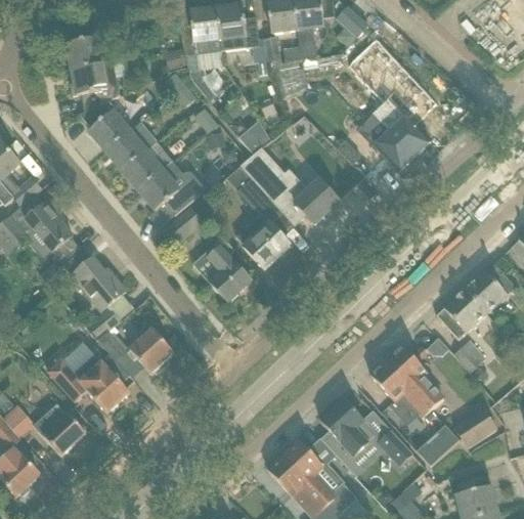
[(272,32),(297,29),(294,0),(274,0),(267,1),(270,20),(272,32)]
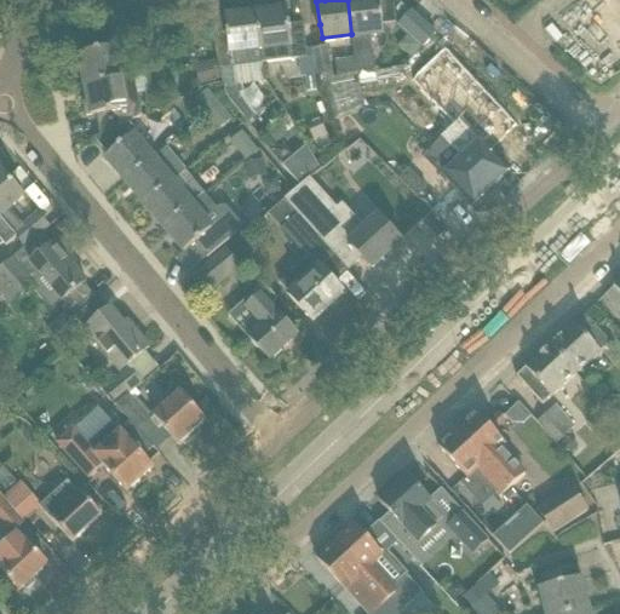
[(351,34),(354,56),(356,69),(377,67),(374,53),(372,53),(369,32),(383,30),(380,15),(382,15),(382,9),(380,9),(378,0),(348,0),(351,34)]
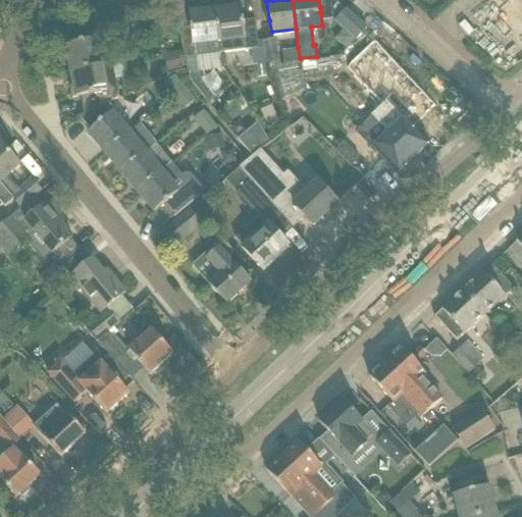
[(241,4),(215,7),(220,50),(251,46),(252,50),(259,49),(255,16),(243,17),(241,4)]
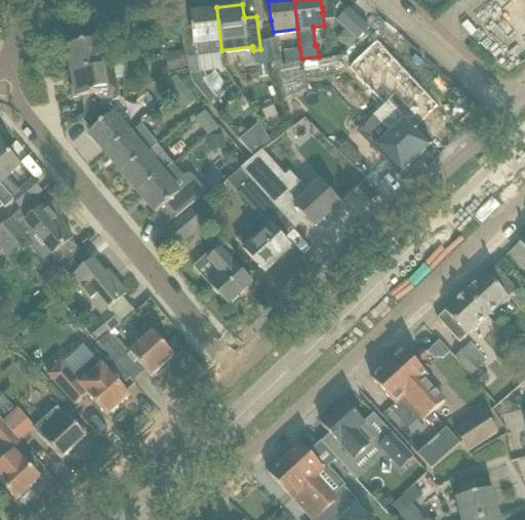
[(337,17),(358,36),(368,25),(348,6),(337,17)]
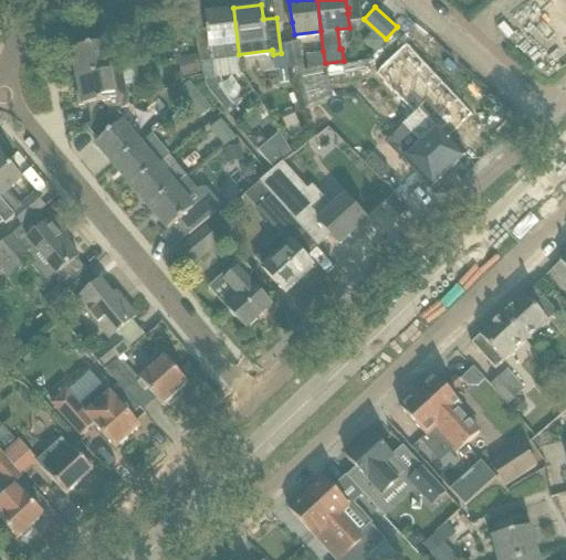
[(239,54),(233,8),(206,11),(208,25),(195,28),(199,59),(239,54)]
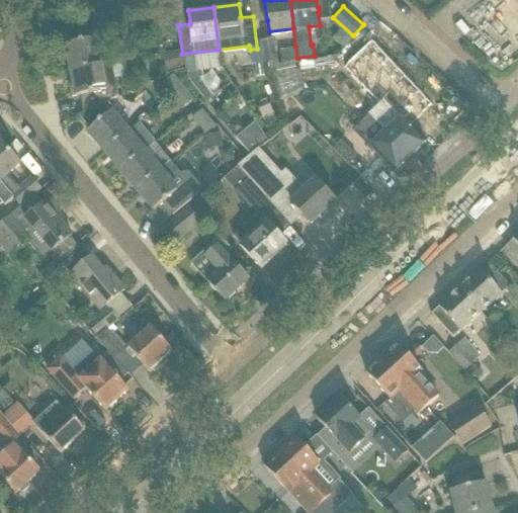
[(278,60),(272,35),(260,37),(266,63),(278,60)]
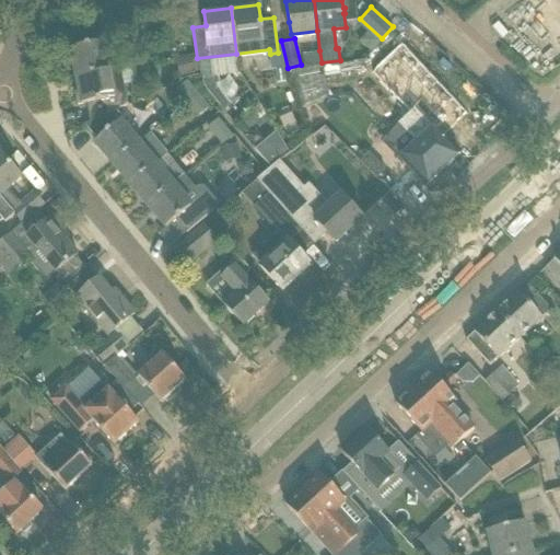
[(71,46),(77,73),(109,66),(104,39),(71,46)]
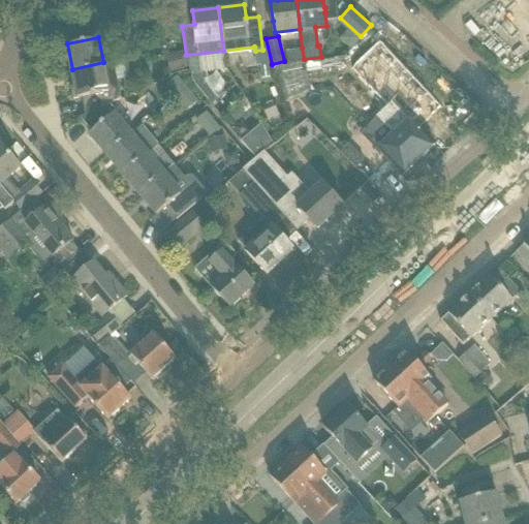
[(392,132),(377,146),(402,173),(434,143),(409,116),(408,117),(392,99),(419,73),(389,40),(340,86),(372,119),(376,115),(392,132)]
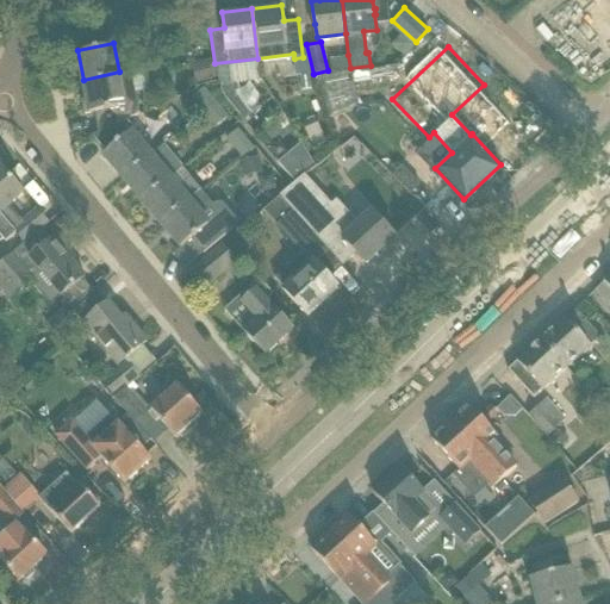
[(348,55),(330,57),(332,70),(350,68),(348,55)]
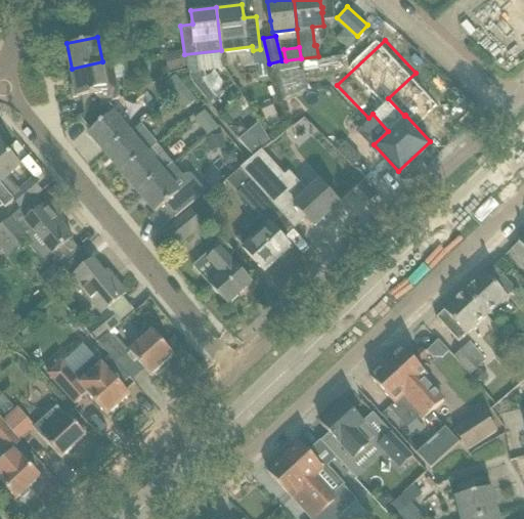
[(176,49),(163,52),(167,68),(180,65),(176,49)]
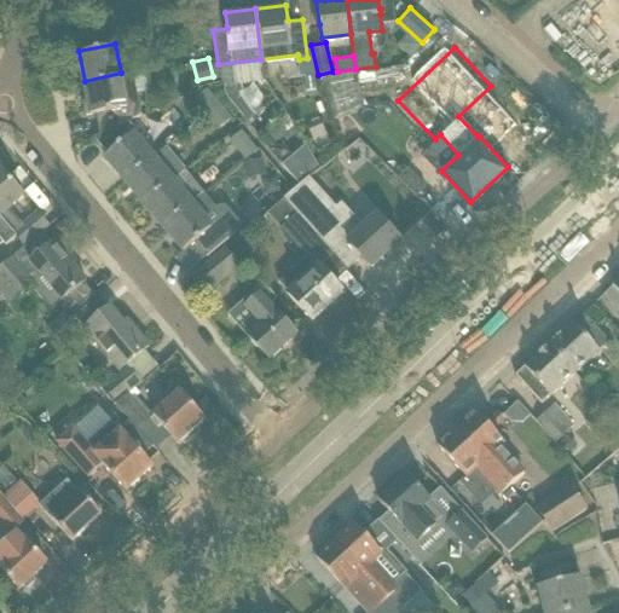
[(96,110),(99,131),(123,120),(142,113),(132,70),(121,73),(85,81),(88,98),(84,98),(86,111),(96,110)]
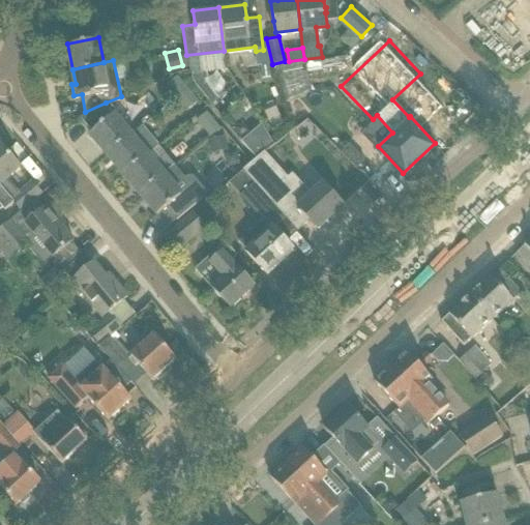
[(269,61),(260,62),(261,75),(271,73),(269,61)]
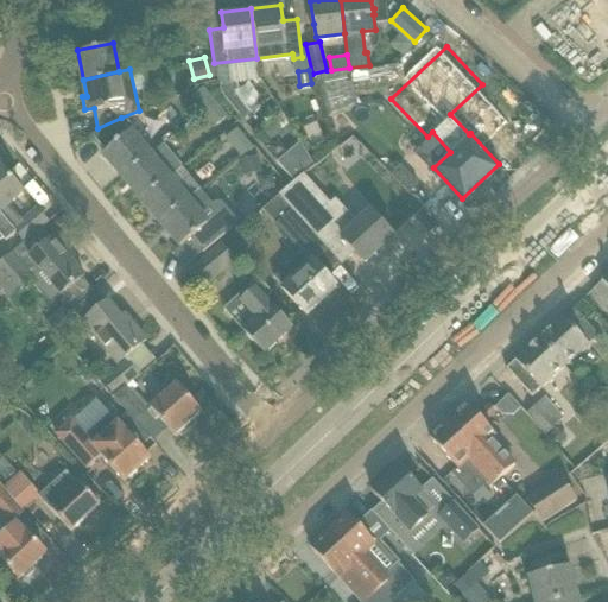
[(190,94),(202,108),(215,97),(202,83),(190,94)]
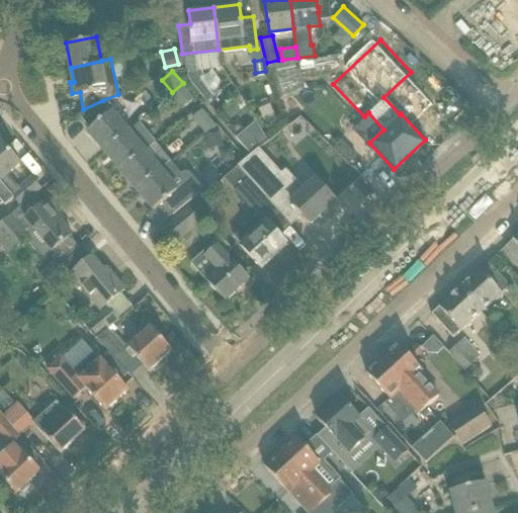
[(183,83),(172,92),(182,104),(193,95),(183,83)]
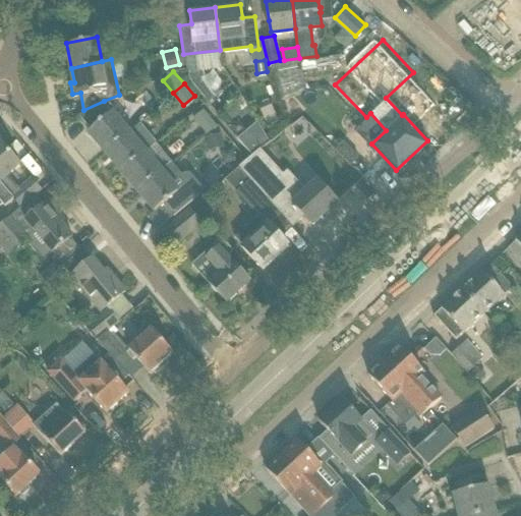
[(89,130),(105,150),(130,129),(129,128),(113,109),(112,111),(104,101),(83,110),(78,112),(92,127),(89,130)]
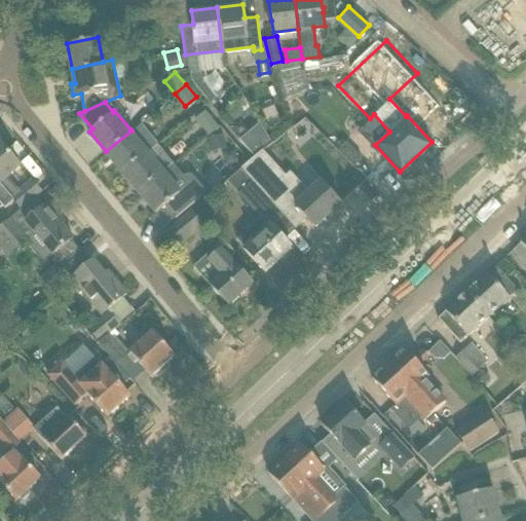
[(193,116),(208,133),(219,123),(205,108),(193,116)]
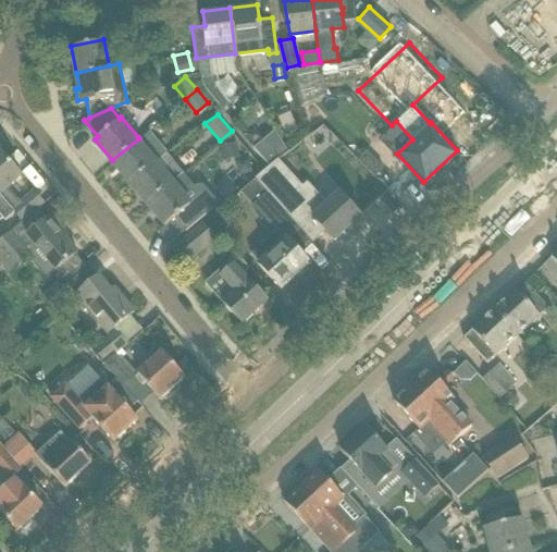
[(269,163),(287,148),(274,127),(254,145),(269,163)]
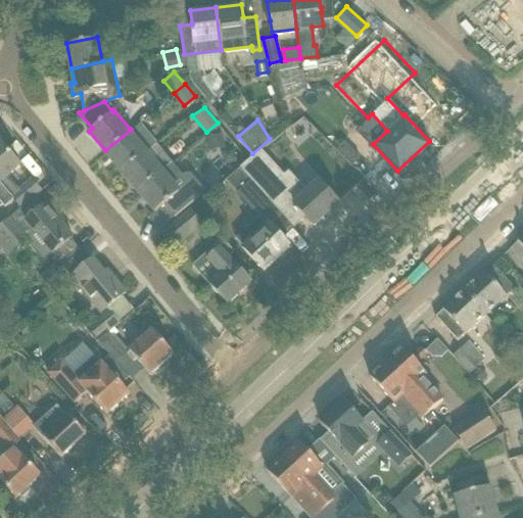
[(105,150),(121,170),(146,149),(155,141),(139,122),(130,129),(131,130),(105,150)]
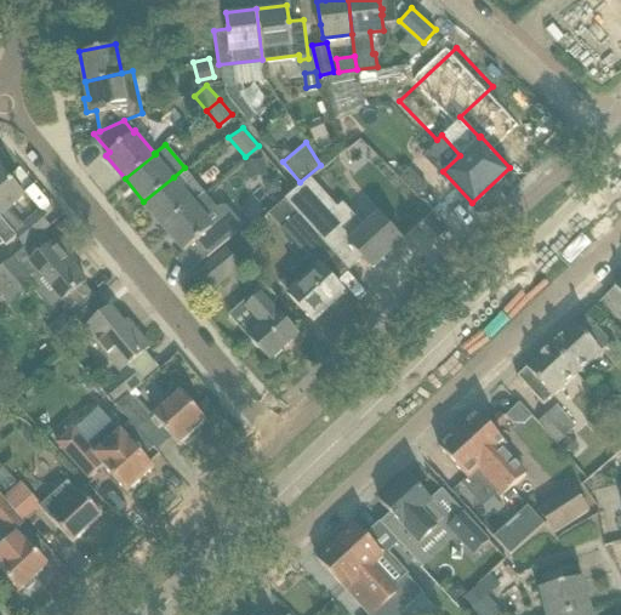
[(345,144),(330,160),(359,187),(374,171),(345,144)]
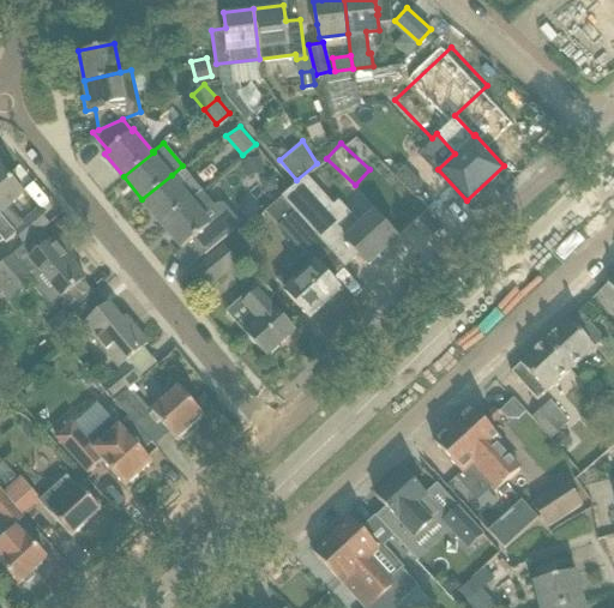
[(259,154),(242,157),(246,173),(263,168),(259,154)]
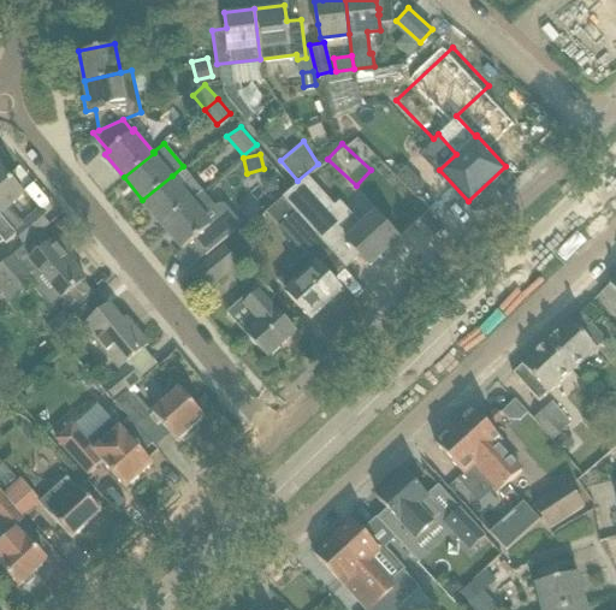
[(406,164),(397,172),(414,190),(424,182),(406,164)]
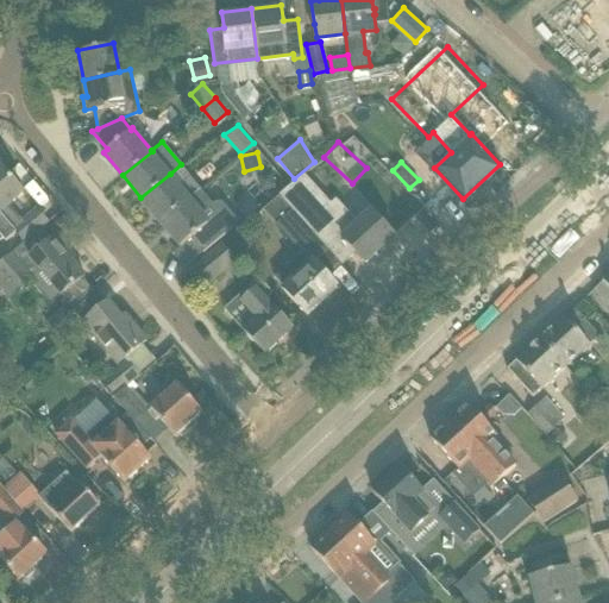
[(0,163),(0,211),(16,228),(23,238),(29,233),(46,218),(37,206),(23,219),(7,202),(23,190),(0,163)]
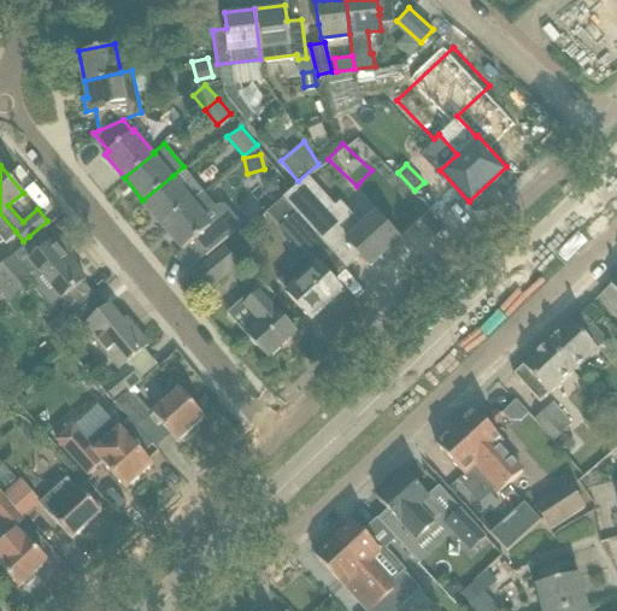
[(299,182),(283,195),(346,265),(360,252),(370,263),(399,236),(376,211),(363,222),(340,198),(335,203),(309,172),(299,182)]
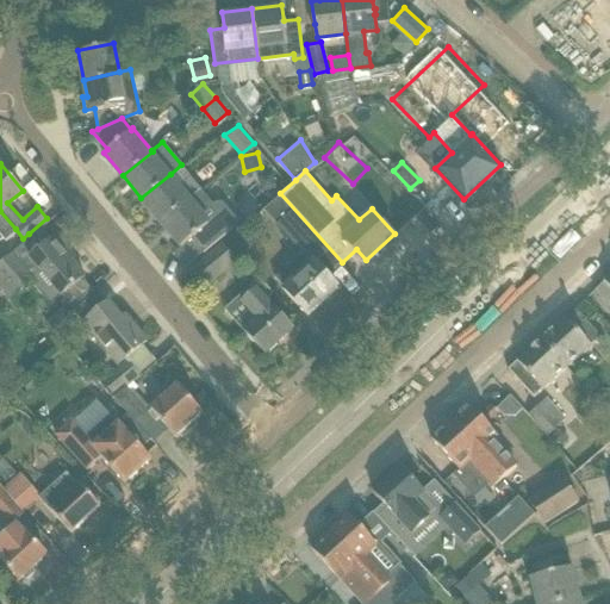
[(141,198),(161,220),(200,188),(190,175),(179,185),(170,174),(141,198)]
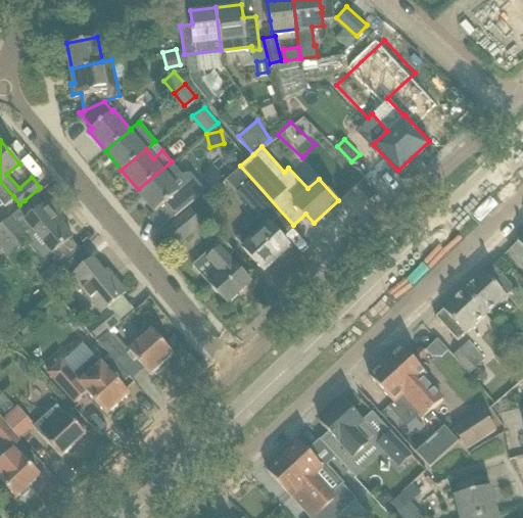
[(172,161),(138,189),(154,209),(163,201),(174,214),(205,188),(194,175),(190,171),(181,173),(172,161)]
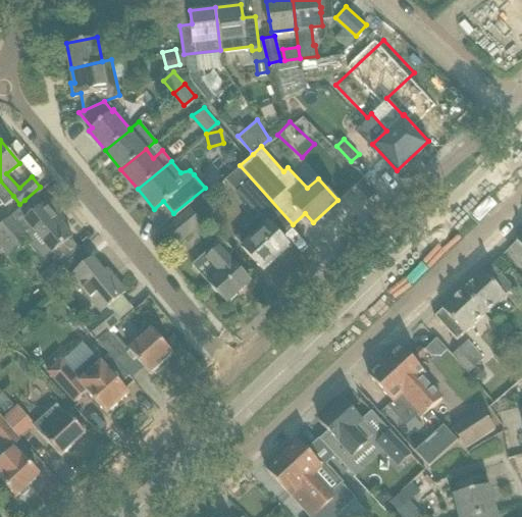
[(208,185),(223,172),(217,165),(202,176),(208,185)]
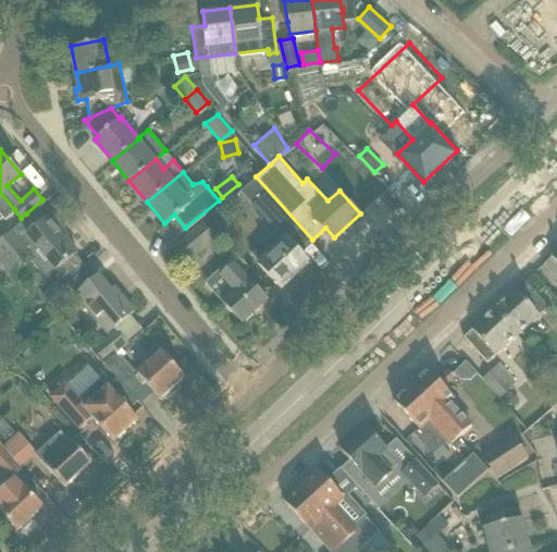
[(251,201),(271,224),(285,211),(265,191),(251,201)]
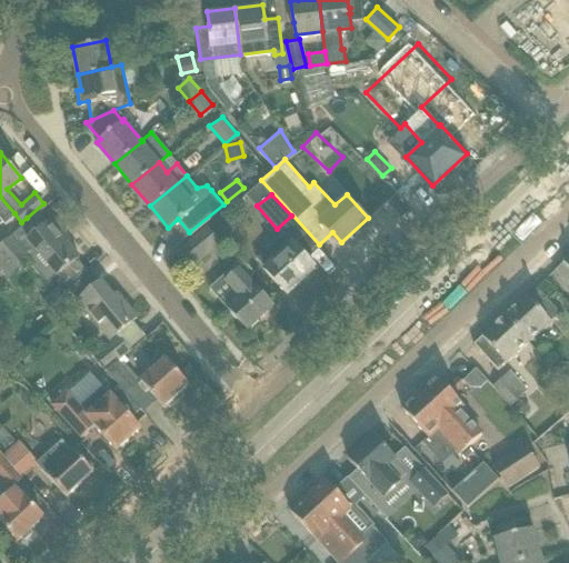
[(15,213),(0,197),(0,217),(5,222),(15,213)]
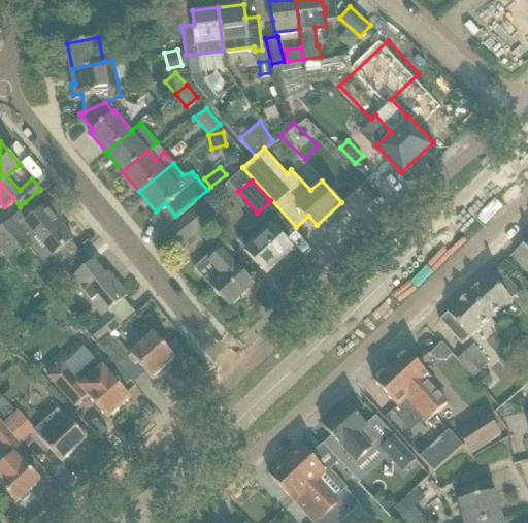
[(32,214),(28,219),(39,232),(30,240),(45,259),(53,253),(73,236),(62,222),(64,220),(48,201),(32,214)]
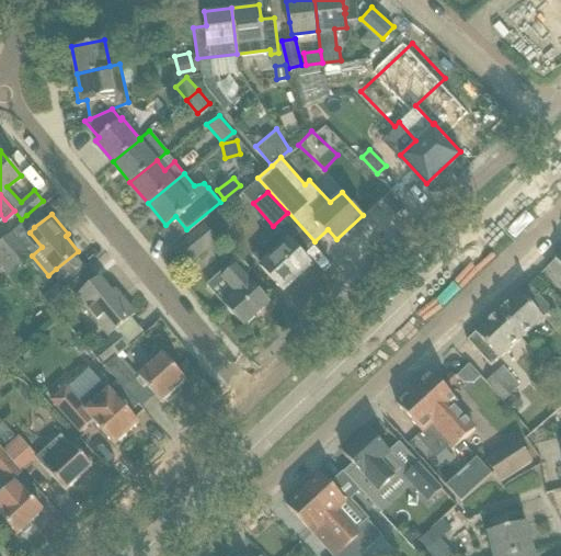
[(182,241),(193,256),(216,237),(204,223),(182,241)]
